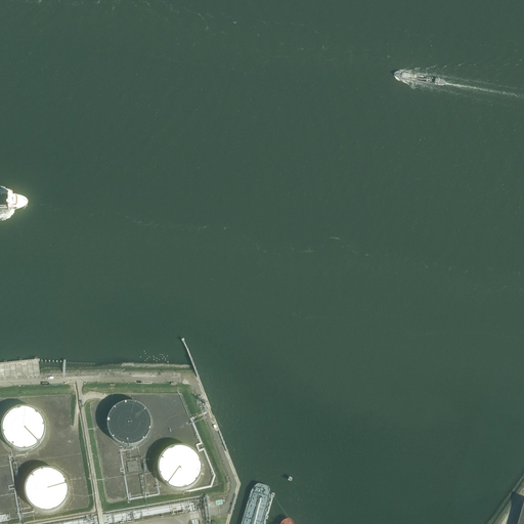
[(105,422),(106,430),(110,437),(116,443),(123,446),(131,446),(138,444),(144,440),(149,433),(151,426),(150,418),(146,410),(141,405),(134,401),(126,401),(118,403),(112,408),(107,415),(105,422)]
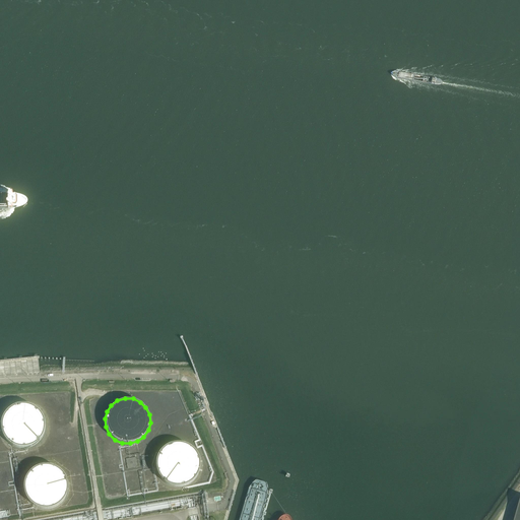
[(0,424),(1,432),(4,439),(10,444),(17,447),(25,448),(33,446),(40,441),(44,435),(46,427),(45,419),(42,412),(36,406),(28,403),(20,402),(13,405),(6,409),(2,416),(0,424)]
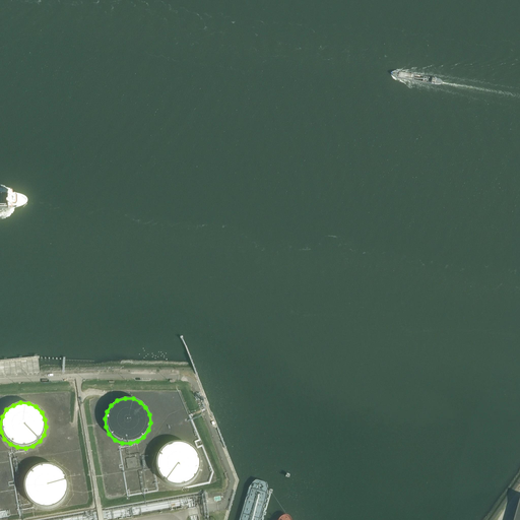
[(154,462),(155,470),(158,477),(165,482),(172,485),(180,486),(187,484),(194,479),(198,473),(200,465),(199,458),(196,451),(190,445),(183,442),(175,441),(168,444),(160,448),(156,455),(154,462)]
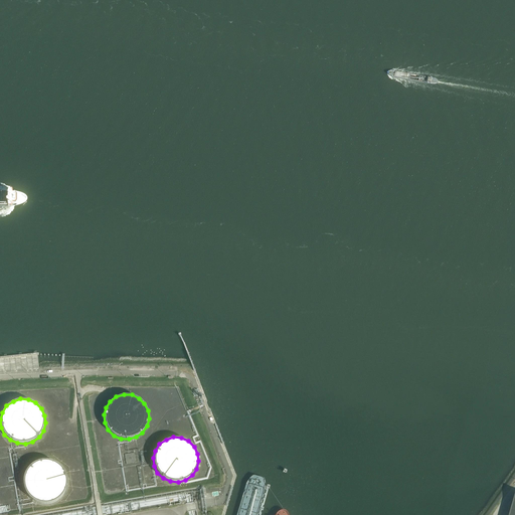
[(22,481),(23,488),(26,495),(32,501),(39,504),(47,505),(54,502),(60,498),(65,491),(67,484),(66,476),(62,469),(57,464),(50,461),(42,460),(34,462),(28,467),(24,473),(22,481)]
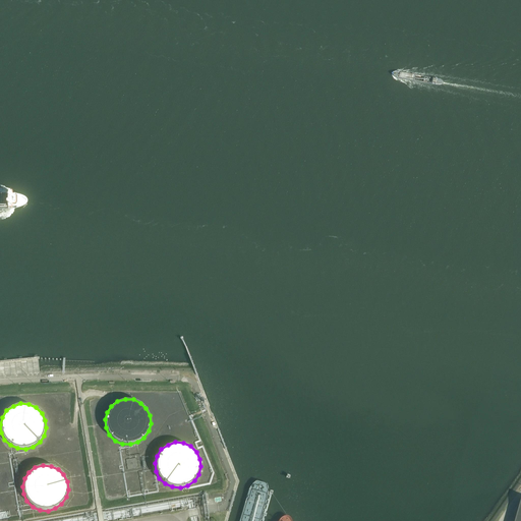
[(217,511),(213,520),(223,520),(226,514),(217,511)]
